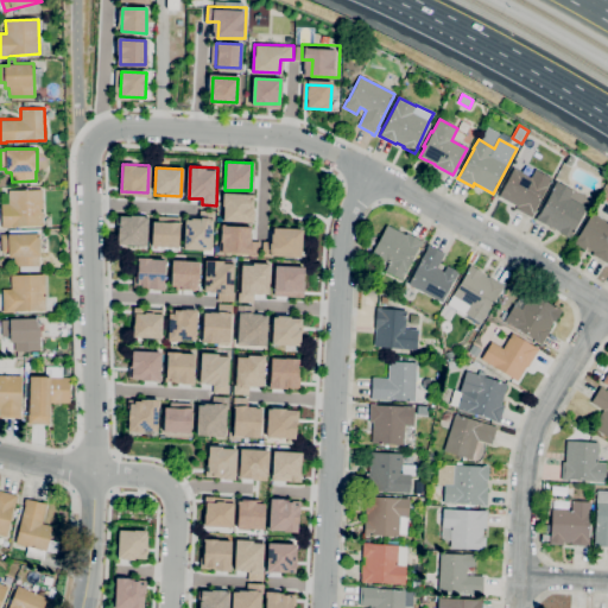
[(531,217),(515,209),(517,207),(498,196),(513,168),(531,177),(536,170),(551,178),(533,213),(534,213),(531,217)]
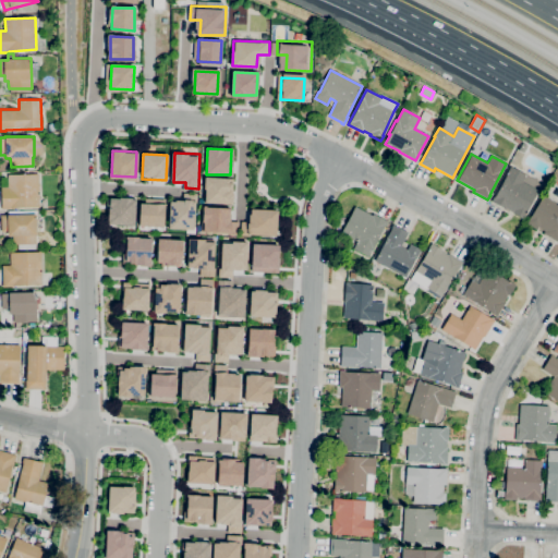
[(522,219),(512,214),(512,213),(506,208),(505,210),(492,202),(506,177),(506,176),(511,167),(526,176),(522,182),(538,192),(522,219)]
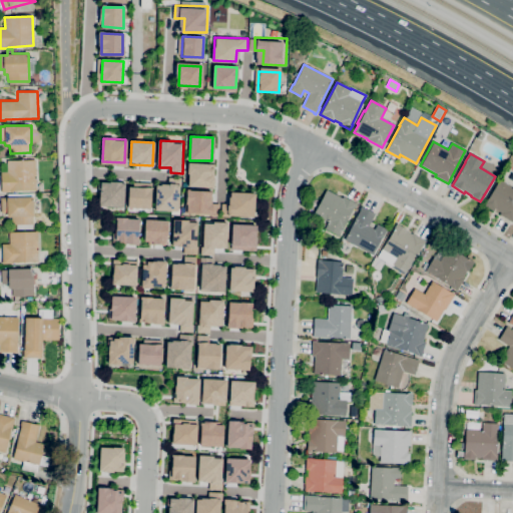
[(1,192),(1,172),(7,172),(7,160),(35,159),(36,190),(11,190),(11,192),(1,192)]
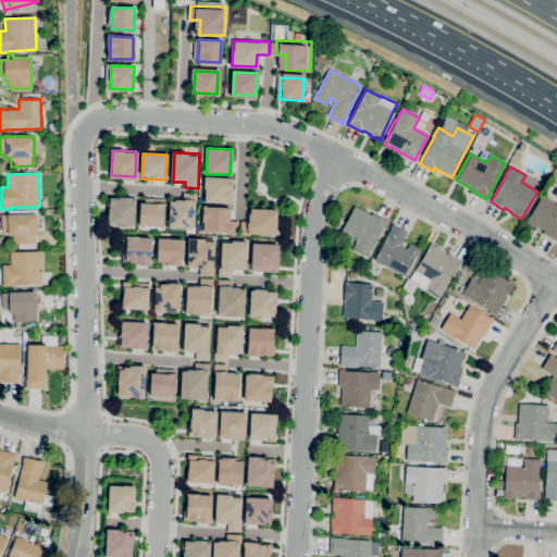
[(207,177),(230,178),(230,203),(206,202),(207,177)]
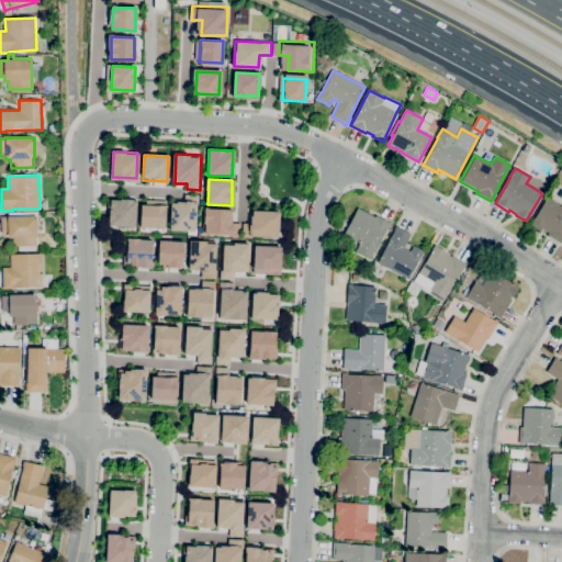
[(198,198),(198,232),(171,232),(172,204),(187,204),(187,198),(198,198)]
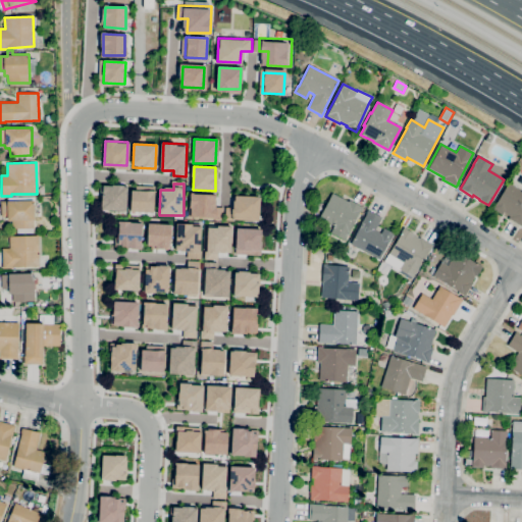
[(521,224),(521,226),(508,219),(510,216),(503,212),(501,215),(491,209),(496,202),(497,203),(508,184),(521,191),(521,224)]
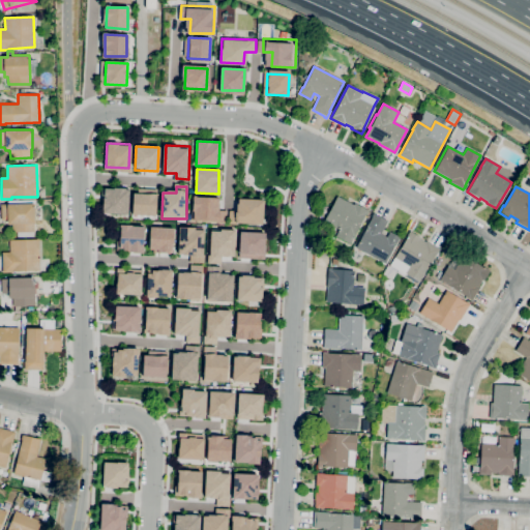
[(106,188),(127,189),(127,213),(105,213),(106,188)]
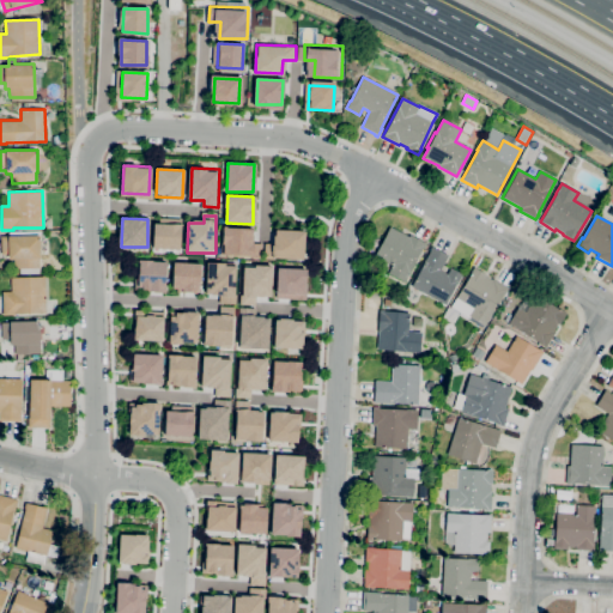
[(156,220),(181,220),(181,248),(155,248),(156,220)]
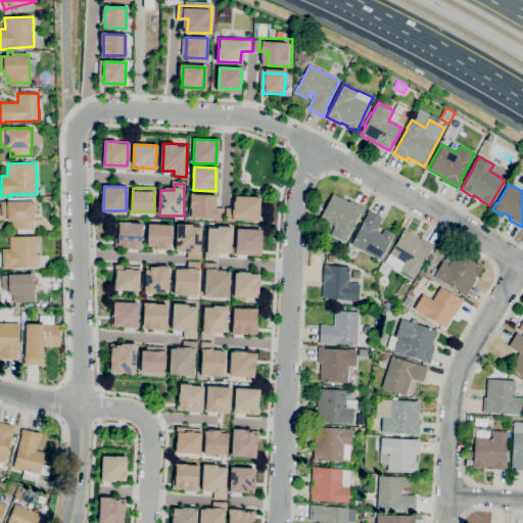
[(345,240),(331,233),(335,226),(320,218),(333,193),(348,202),(349,200),(364,207),(361,212),(345,240)]
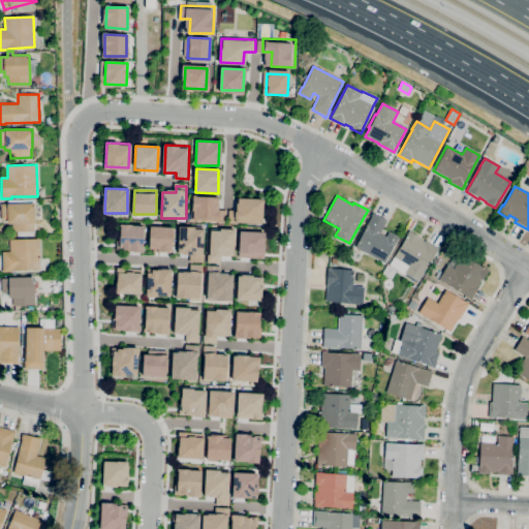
[(193,197),(216,197),(215,222),(193,221),(193,197)]
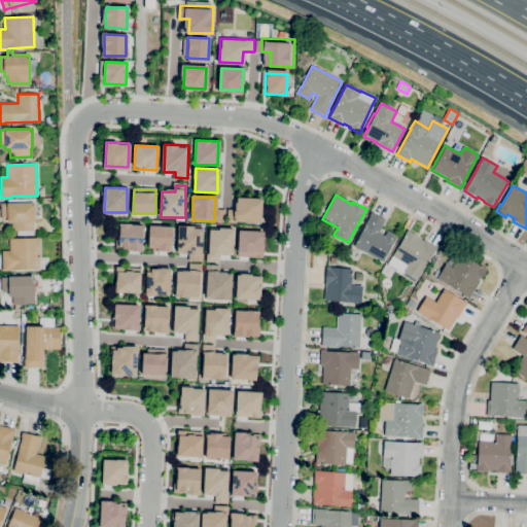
[(229,222),(262,223),(264,201),(237,200),(237,210),(230,210),(229,222)]
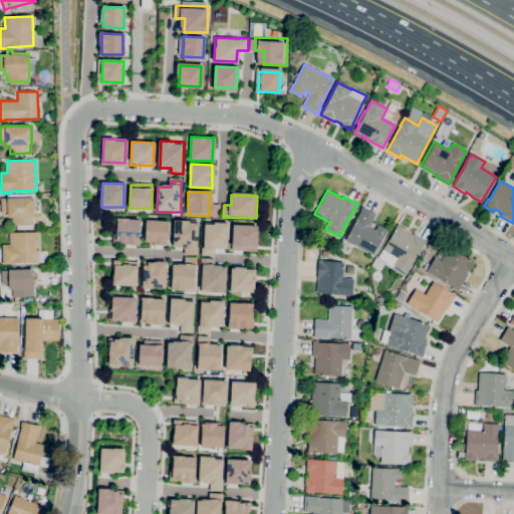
[(16,230),(16,225),(12,225),(11,217),(7,218),(7,214),(1,214),(0,198),(33,197),(33,217),(32,217),(33,225),(33,229),(32,229),(16,230)]
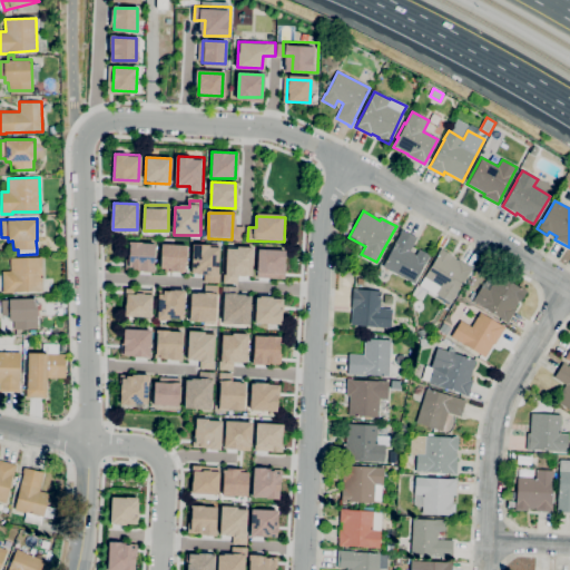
[(414,283),(382,266),(401,233),(400,233),(402,229),(416,237),(410,252),(416,255),(419,249),(430,255),(425,264),(424,264),(414,283)]
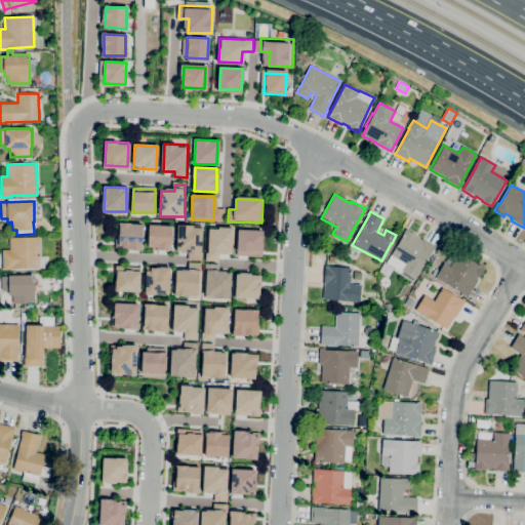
[(118,226),(140,226),(139,249),(118,249),(118,226)]
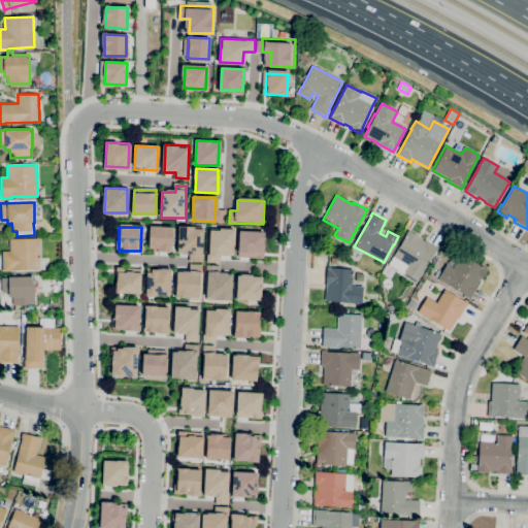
[(152,227),(173,228),(172,252),(151,251),(152,227)]
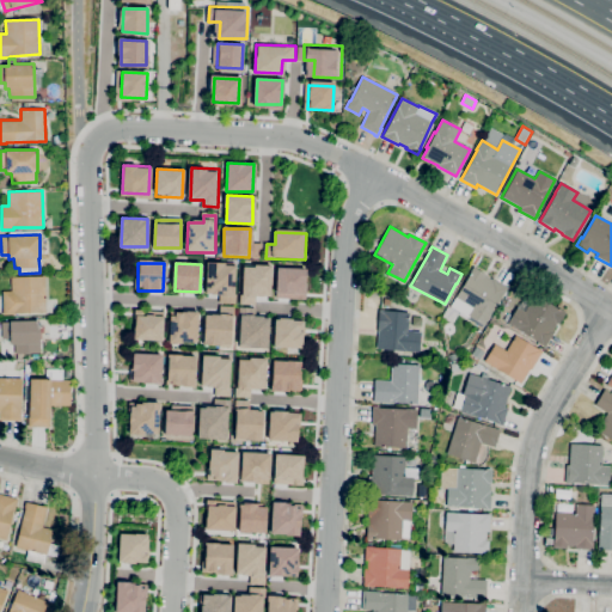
[(212,264),(238,265),(237,304),(222,304),(224,297),(210,297),(212,264)]
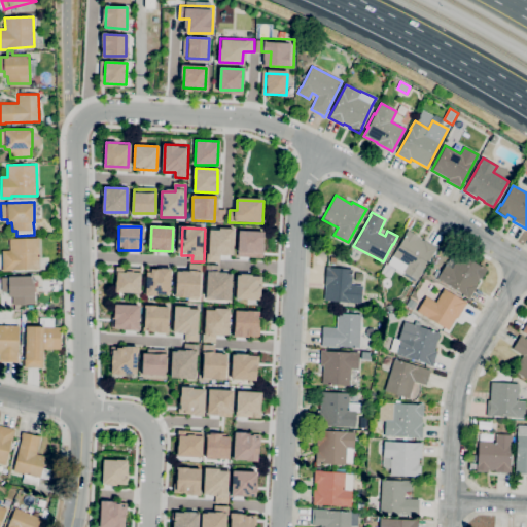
[(234,229),(210,227),(208,260),(218,261),(219,254),(233,255),(234,229)]
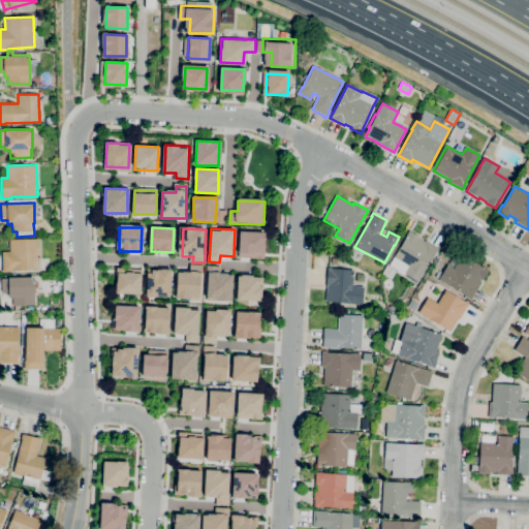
[(416,282),(404,275),(405,275),(389,265),(406,237),(405,237),(409,230),(418,237),(418,238),(425,242),(426,241),(438,249),(435,255),(434,255),(418,281),(417,281),(416,282)]
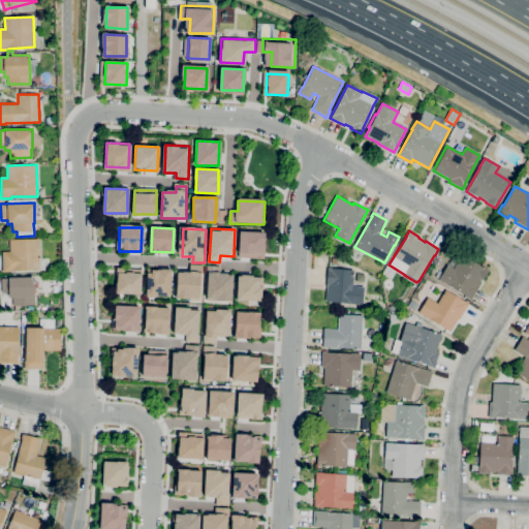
[(241,232),(263,232),(262,256),(241,256),(241,232)]
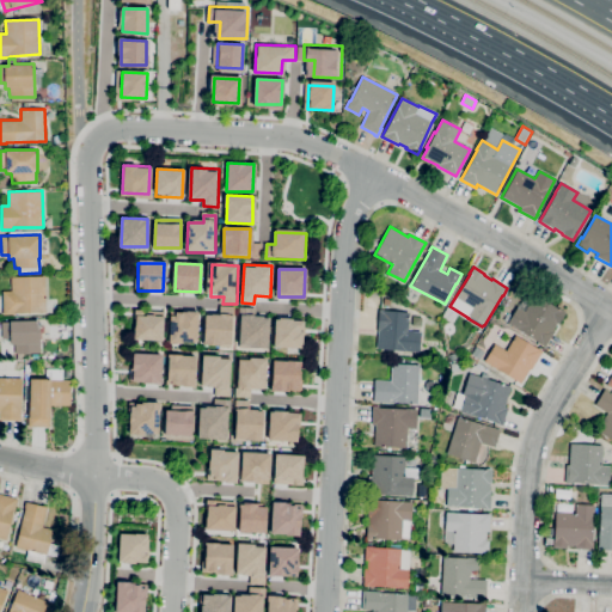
[(2,314),(2,292),(11,291),(11,277),(44,276),(46,312),(14,313),(14,314),(2,314)]
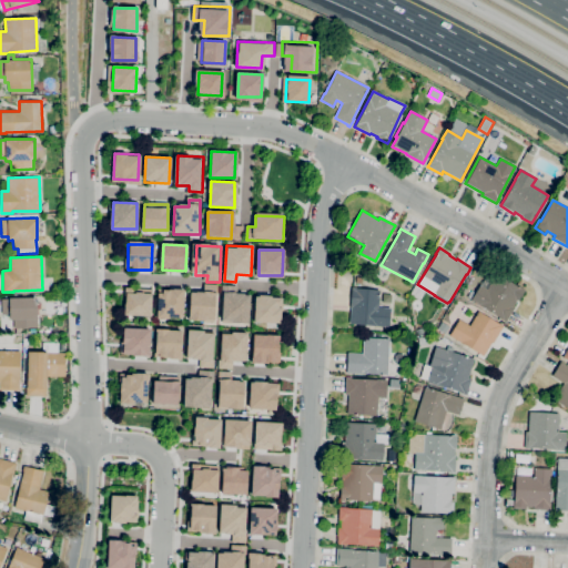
[(506,323),(500,320),(501,318),(470,300),(479,285),(487,290),(496,273),(525,290),(518,302),(516,301),(513,307),(514,308),(506,323)]
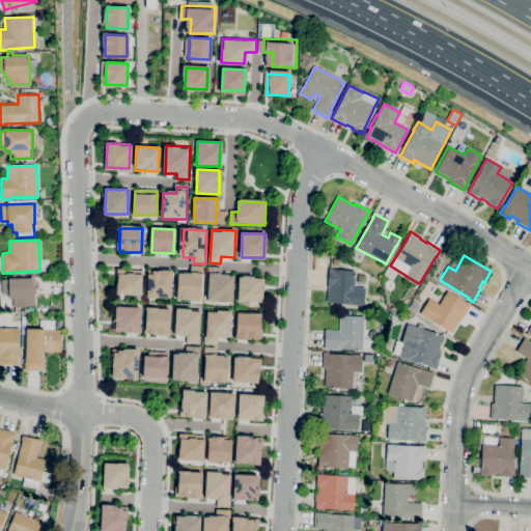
[(203,268),(203,300),(178,299),(179,273),(192,274),(192,267),(203,268)]
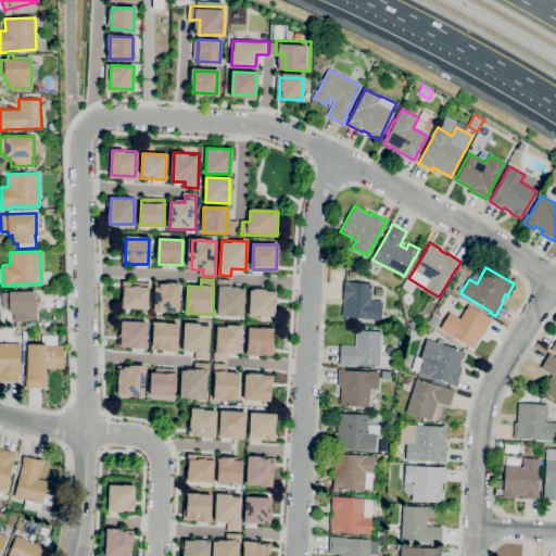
[(218,280),(217,314),(232,314),(241,315),(242,289),(231,288),(232,280),(218,280)]
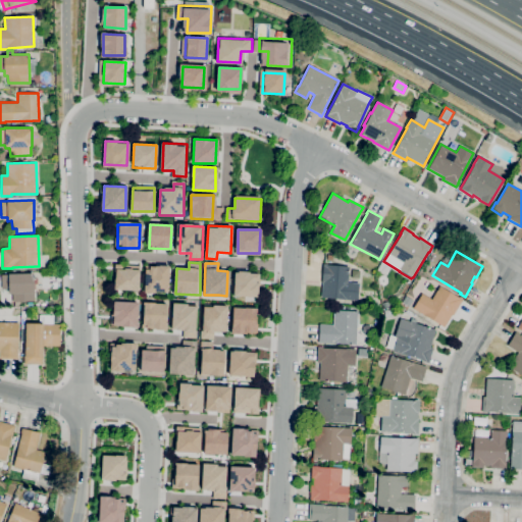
[(357,301),(344,300),(344,299),(321,297),(322,282),(321,282),(323,264),(349,266),(348,282),(359,282),(357,301)]
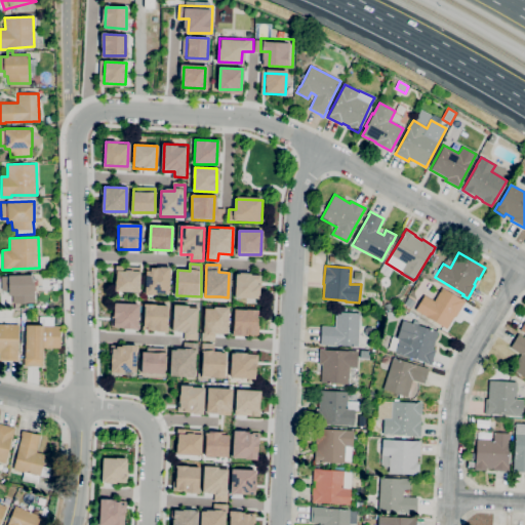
[(148,267),(170,268),(169,291),(147,290),(148,267)]
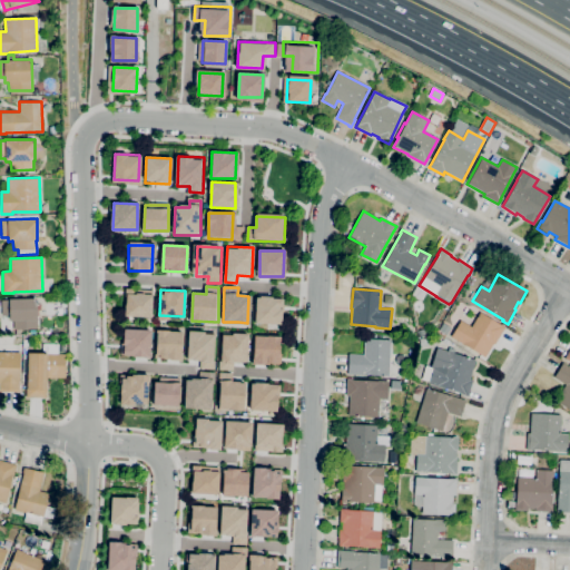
[(128,291),(151,291),(151,316),(127,316),(128,291)]
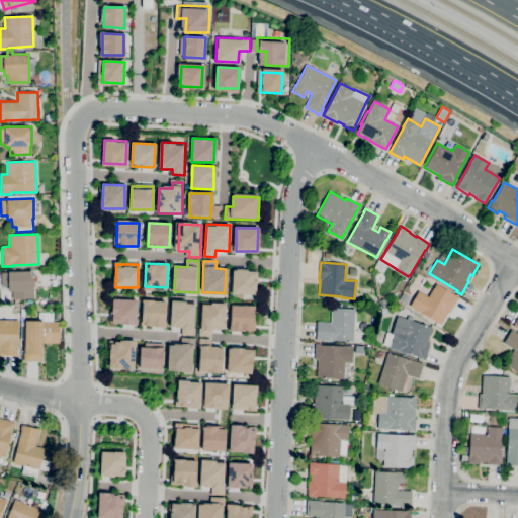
[(236,270),(257,271),(257,294),(235,294),(236,270)]
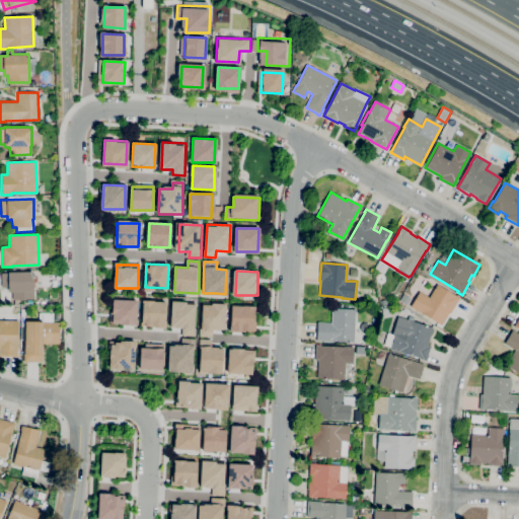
[(12,300),(12,292),(8,292),(8,287),(1,287),(1,273),(8,273),(32,272),(33,299),(12,300)]
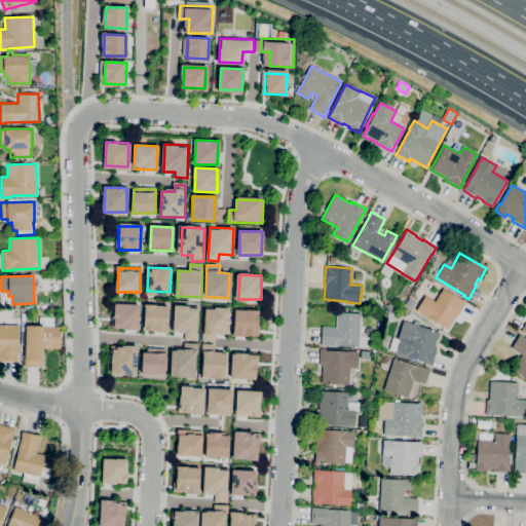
[(447,330),(416,310),(425,296),(435,302),(443,288),(462,300),(462,299),(466,302),(456,317),(455,317),(447,330)]
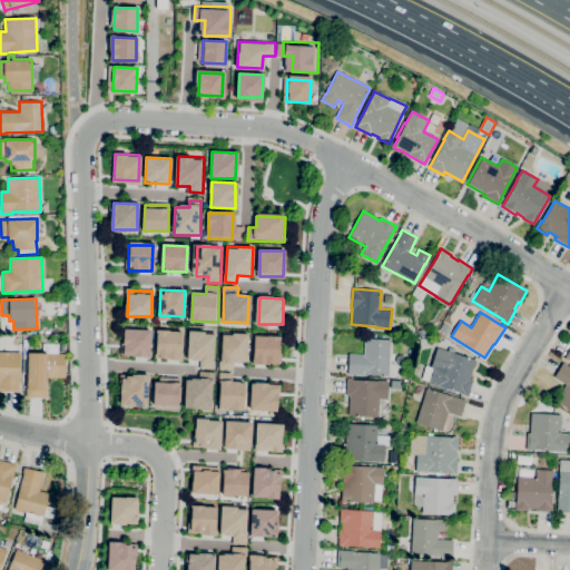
[(446,335),(439,330),(443,323),(451,327),(446,335)]
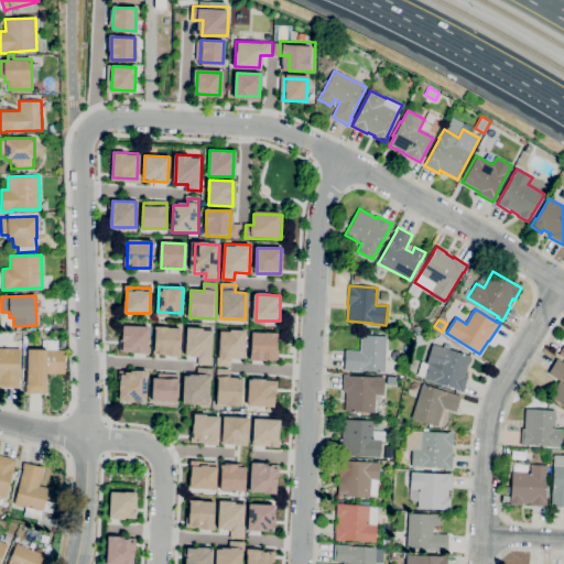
[(123,326),(147,326),(147,353),(122,351),(123,326)]
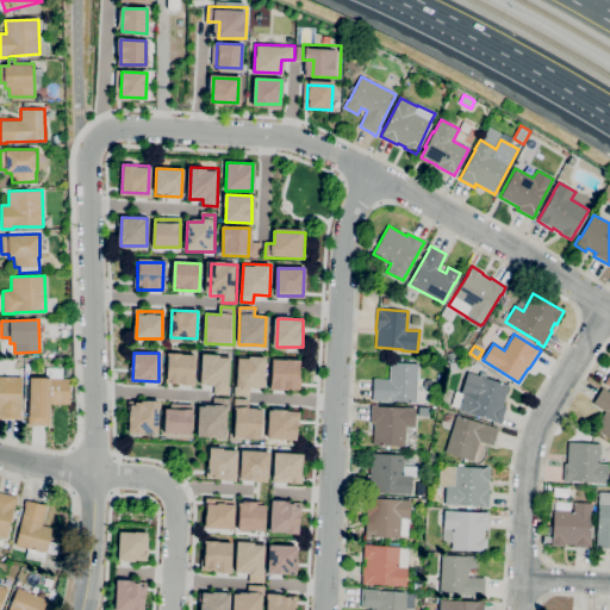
[(168,353),(194,354),(193,381),(167,380),(168,353)]
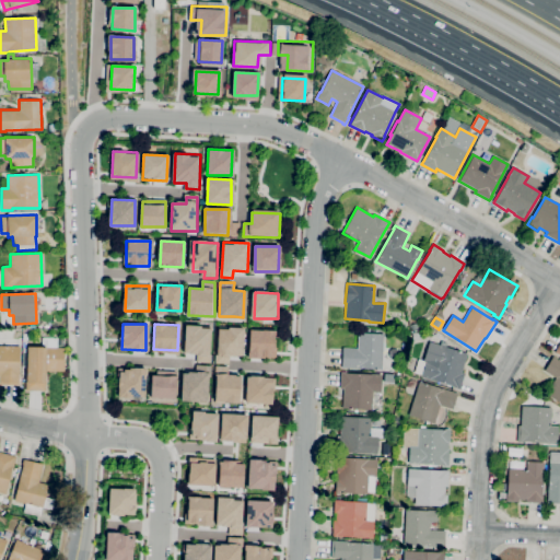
[(245,327),(220,326),(219,361),(230,361),(230,354),(244,354),(245,327)]
